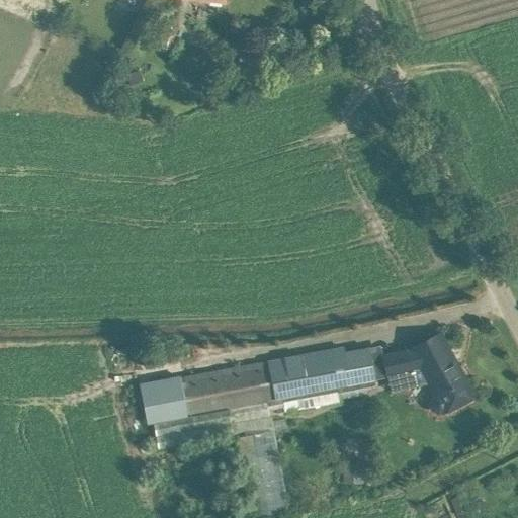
[(138,70),(126,73),(131,86),(142,82),(138,70)]
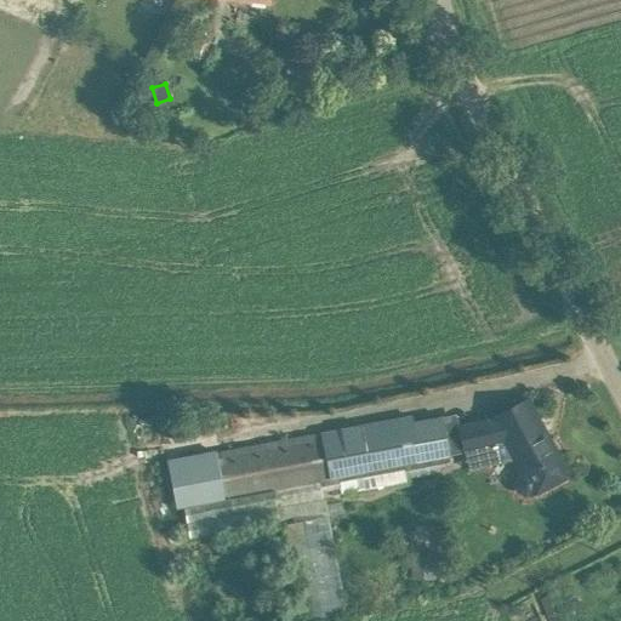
[(533,493),(545,486),(567,474),(527,400),(497,416),(459,429),(466,454),(503,442),(520,473),(517,474),(514,479),(513,486),(517,494),(524,497),(529,497),(534,495),(533,493)]
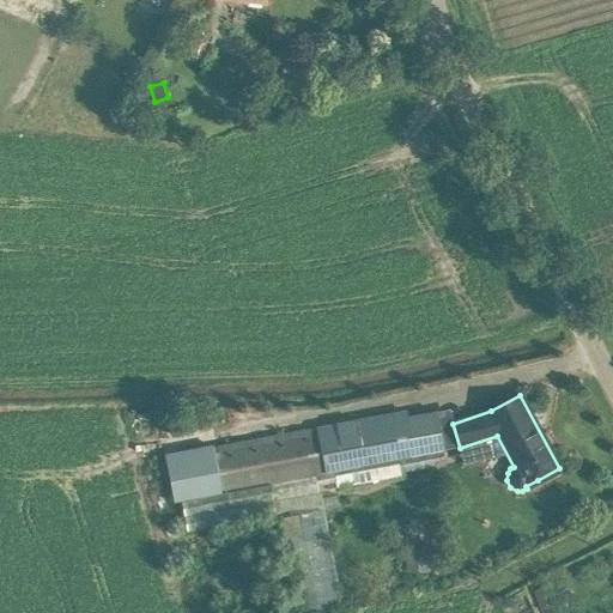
[(171,451),(164,454),(174,502),(181,501),(181,502),(186,530),(205,528),(277,515),(277,519),(280,519),(296,612),(317,612),(341,608),(321,492),(319,493),(315,477),(333,473),(337,487),(344,486),(345,491),(407,479),(405,469),(407,469),(434,465),(432,454),(444,451),(436,412),(404,418),(402,411),(213,447),(213,444),(171,451)]
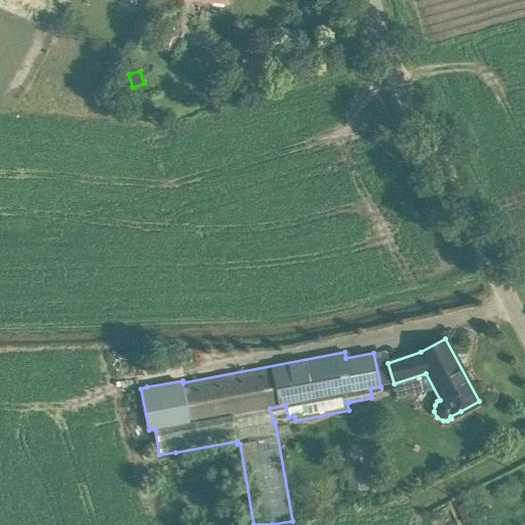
[(462,521),(470,518),(463,501),(456,505),(462,521)]
